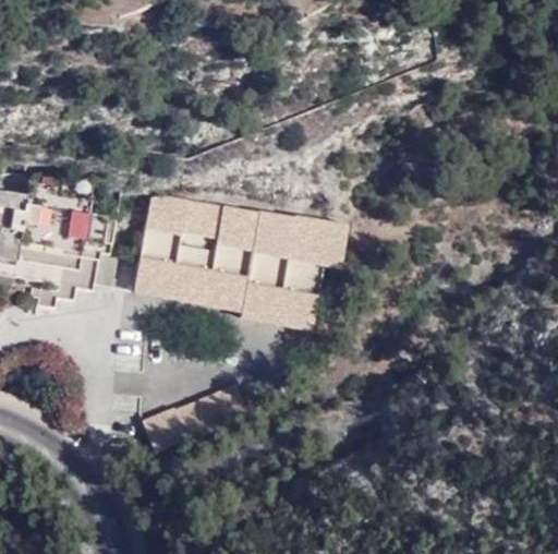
[(0,262),(16,265),(20,245),(83,256),(85,245),(104,249),(108,220),(89,217),(92,201),(62,196),(64,184),(31,179),(27,199),(0,193),(0,262)]
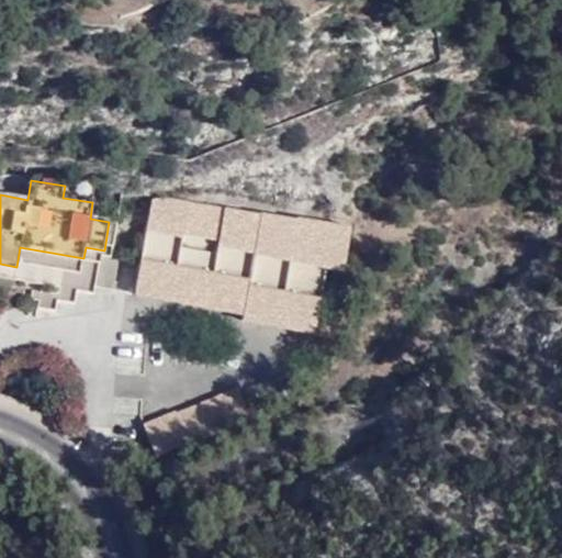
[(172,293),(188,201),(160,197),(150,201),(134,297),(154,300),(155,289),(172,293)]
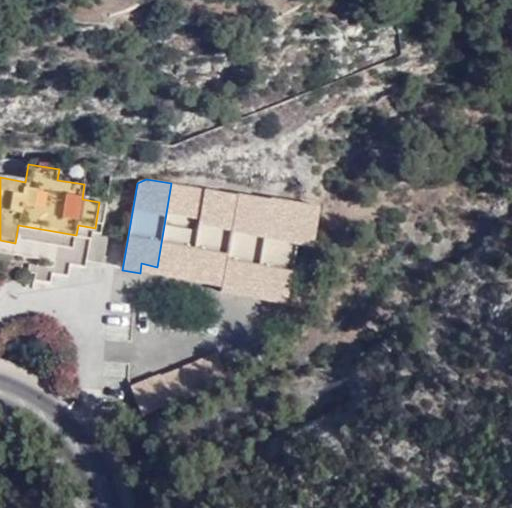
[(189,281),(204,188),(171,183),(157,267),(173,269),(172,278),(189,281)]
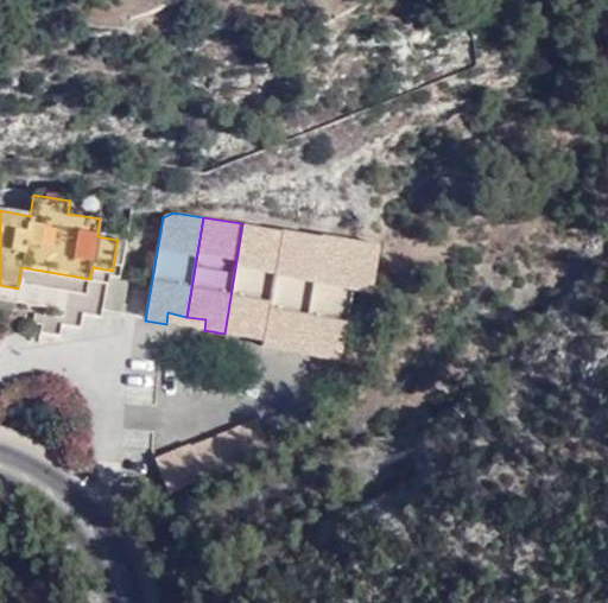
[(265,329),(282,230),(242,223),(225,334),(245,337),(246,327),(265,329)]
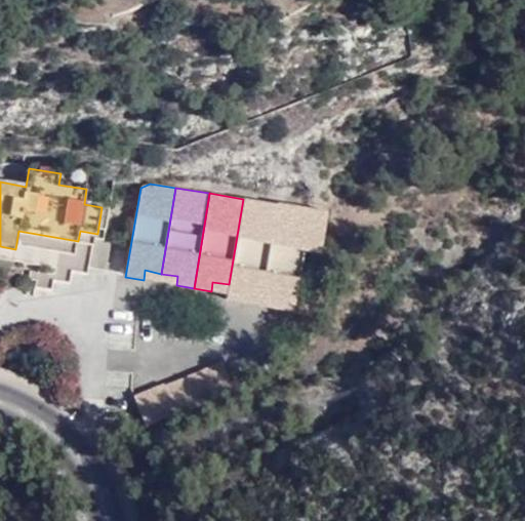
[(261,295),(277,203),(243,198),(243,199),(229,284),(228,294),(227,299),(244,302),(245,292),(261,295)]
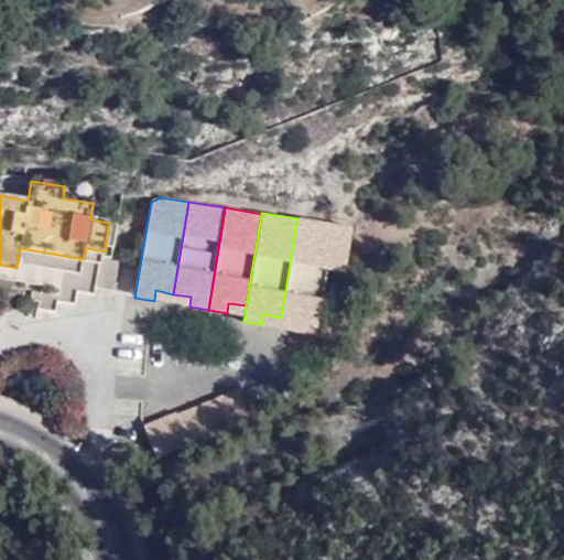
[(316,333),(327,267),(345,270),(351,225),(297,216),(297,218),(281,318),(299,320),(297,331),(316,333)]
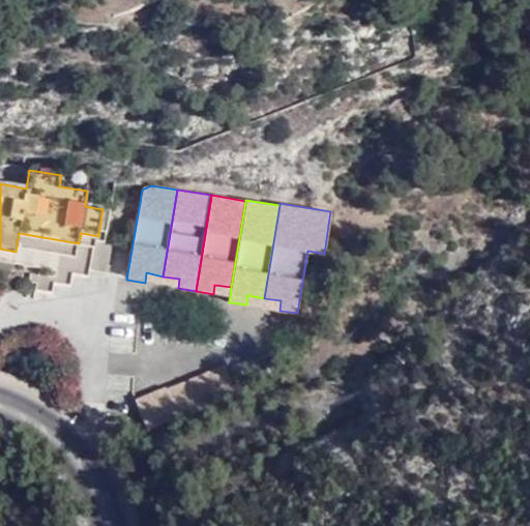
[(76,263),(41,258),(35,296),(52,299),(53,289),(69,291),(71,278),(88,281),(89,273),(106,276),(111,246),(96,243),(94,251),(79,249),(76,263)]
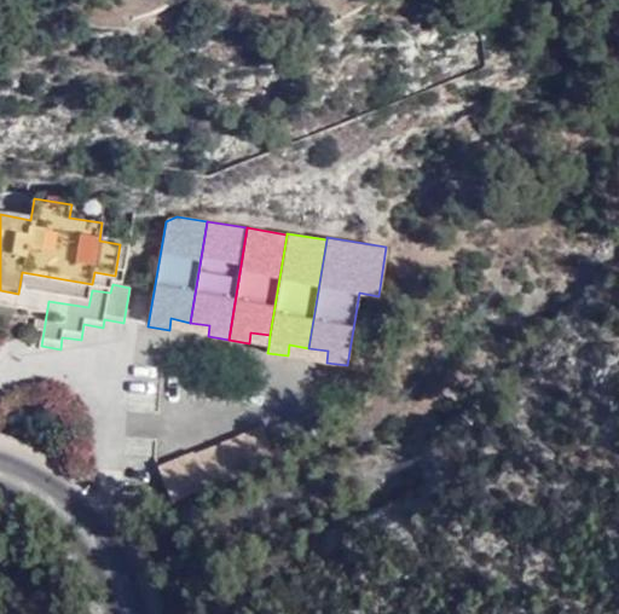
[(189,334),(190,323),(171,318),(169,330),(189,334)]
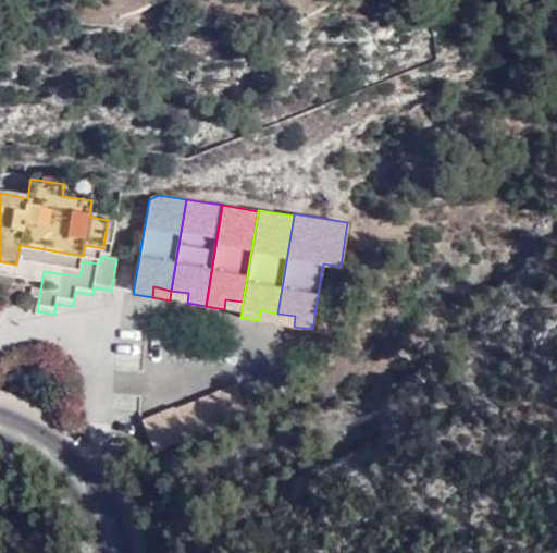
[(187,303),(188,293),(171,291),(170,300),(187,303)]
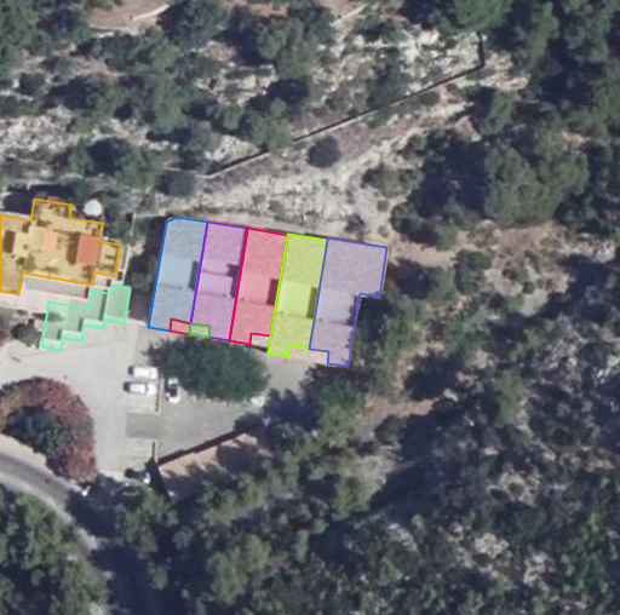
[(269,348),(270,335),(251,333),(250,344),(269,348)]
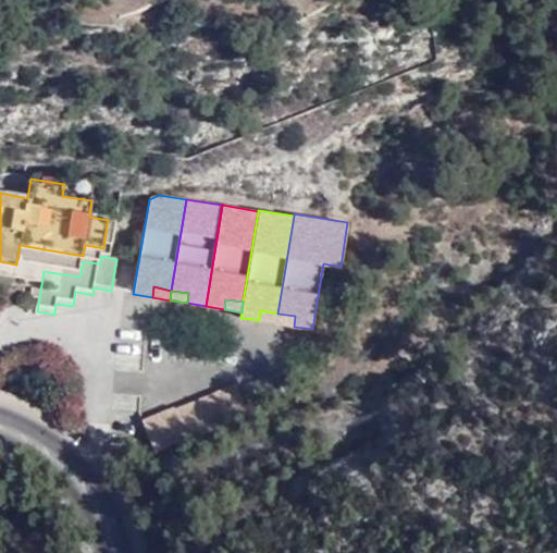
[(276,323),(277,314),(260,310),(259,320),(276,323)]
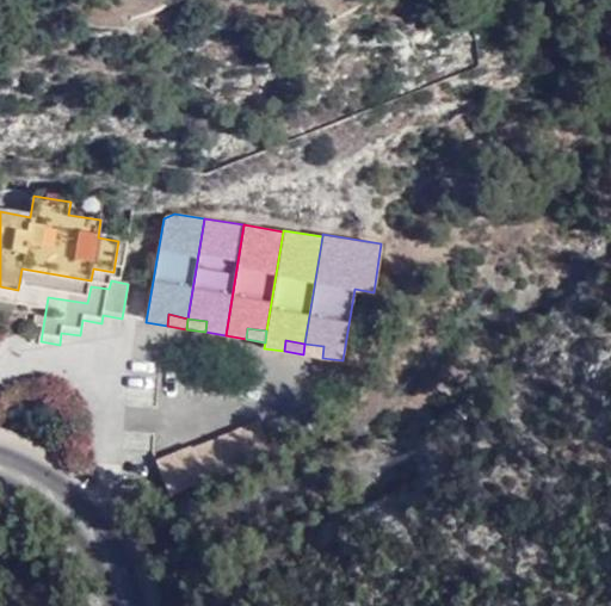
[(322,358),(323,346),(304,344),(303,354),(322,358)]
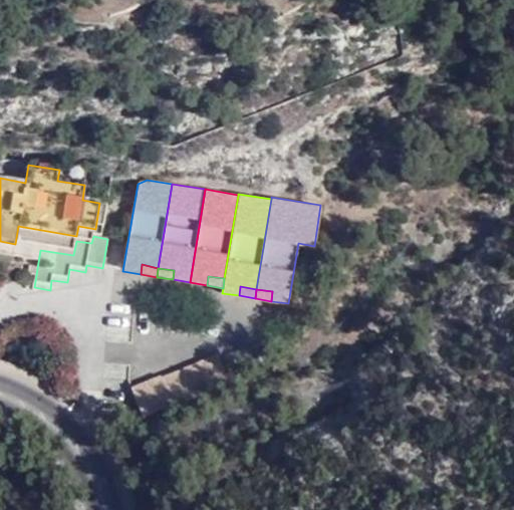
[(175,409),(232,384),(220,356),(165,380),(164,378),(134,392),(146,419),(174,407),(175,409)]
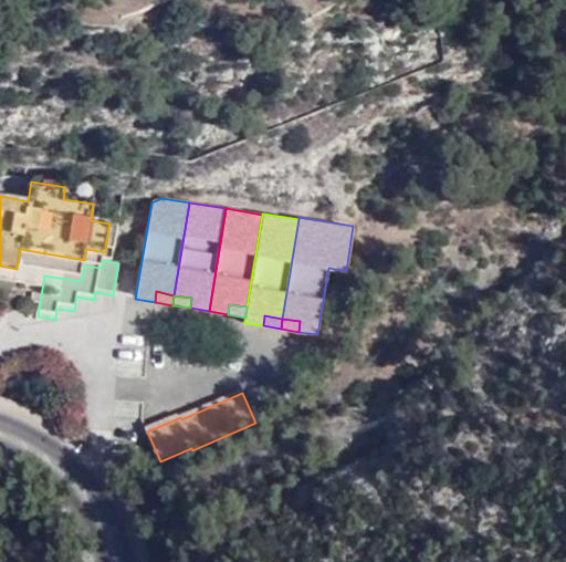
All buildings are outlined.
